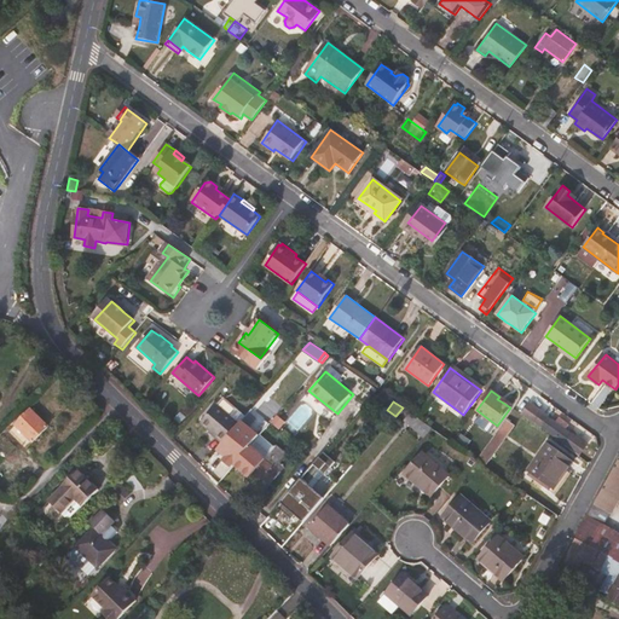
[(524,412),(528,408),(520,401),(516,406),(524,412)]
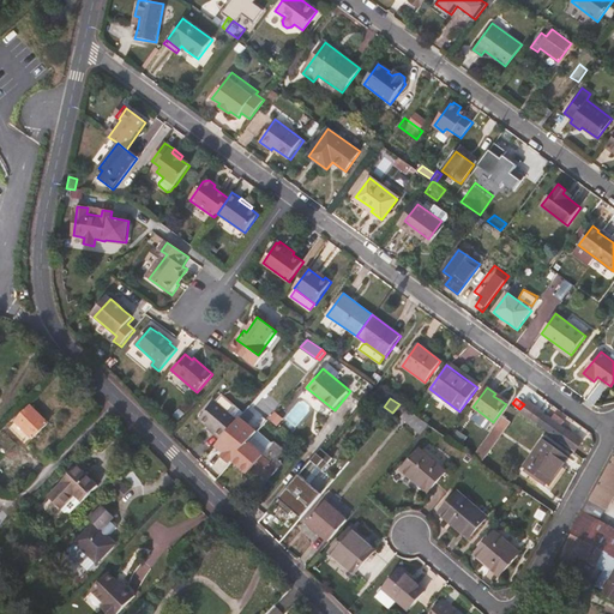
[(238,421),(215,401),(200,419),(215,432),(214,434),(221,439),(238,421)]
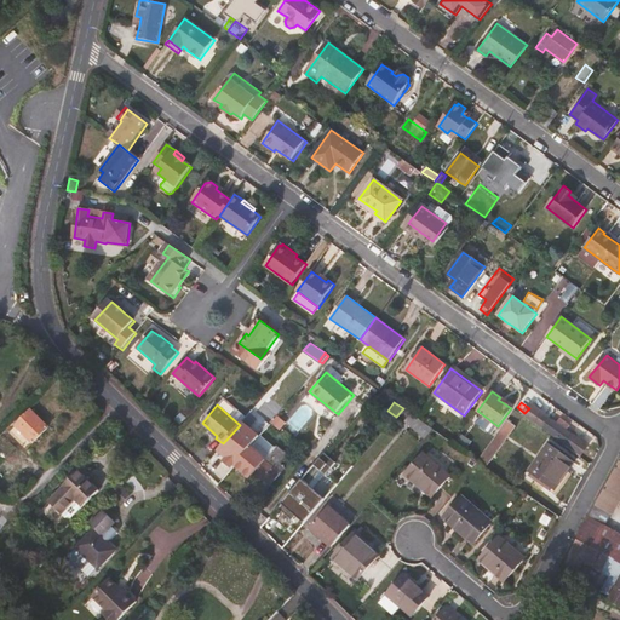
[(32,409),(15,425),(33,443),(49,426),(32,409)]
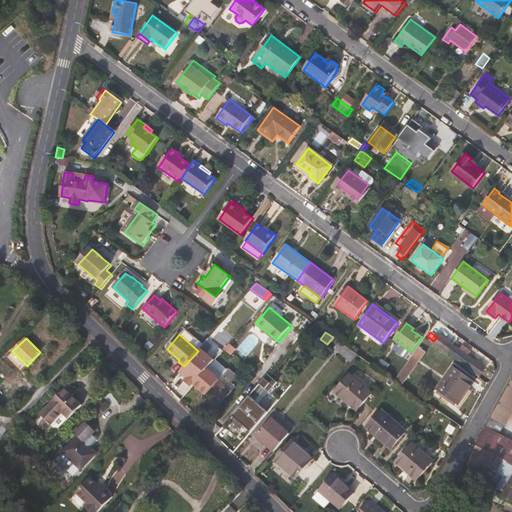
[(357,354),(343,344),(339,341),(334,347),(351,362),(357,354)]
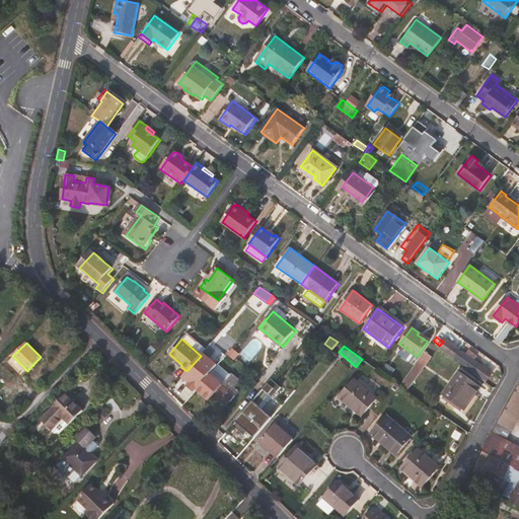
[(480,365),(473,360),(466,355),(457,348),(452,356),(474,372),(473,373),(486,381),(492,373),(492,372),(480,364),(480,365)]
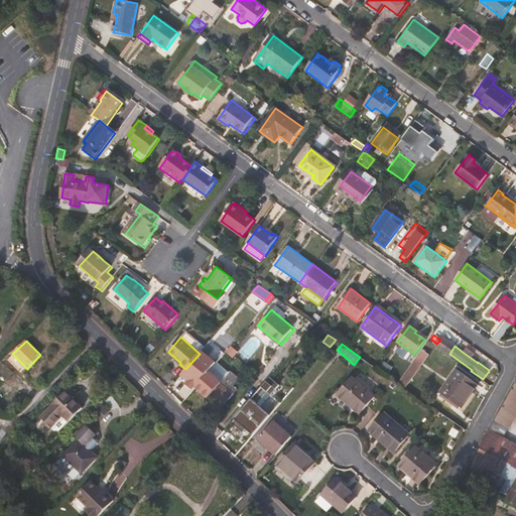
[(420,368),(429,355),(422,350),(413,363),(420,368)]
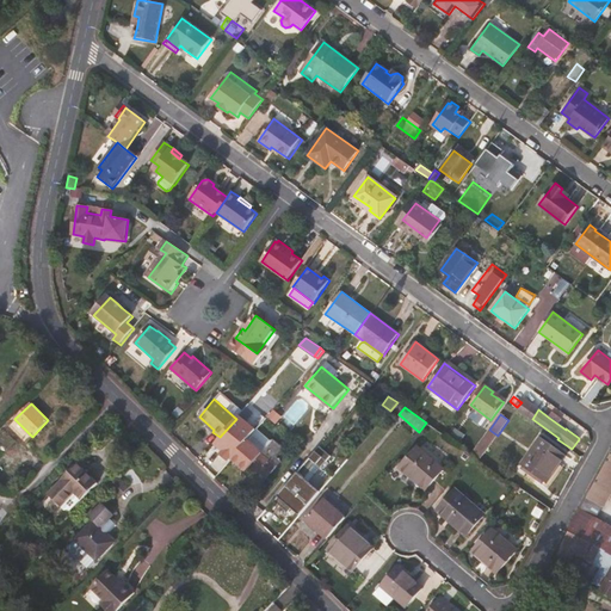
[(248,438),(254,432),(240,420),(205,458),(213,464),(228,448),(235,454),(248,438)]
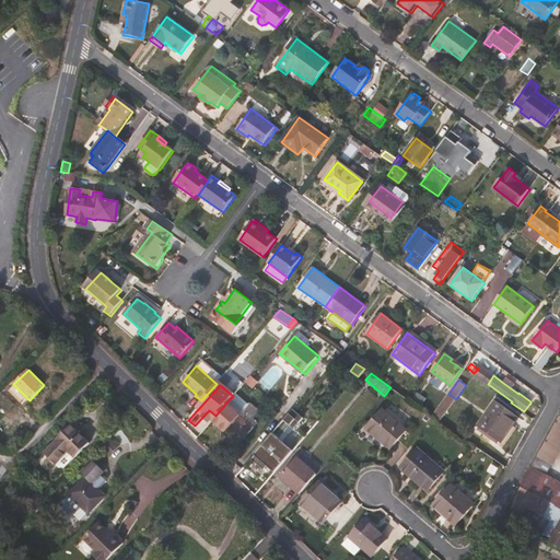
[(234,407),(242,398),(235,393),(233,396),(228,401),(234,407)]
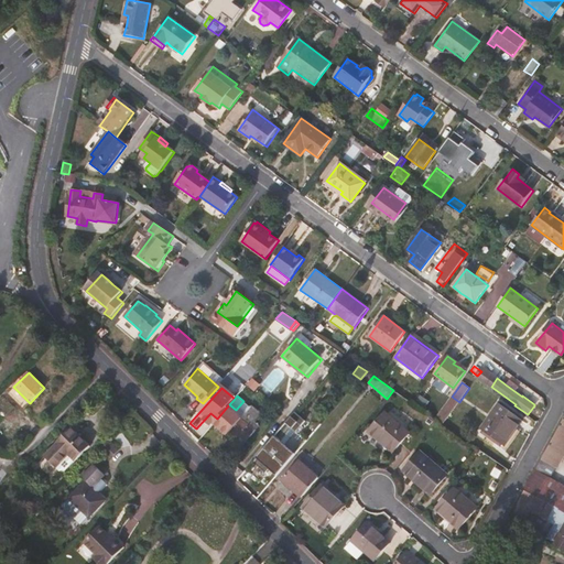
[(0,418),(10,408),(0,397),(0,418)]
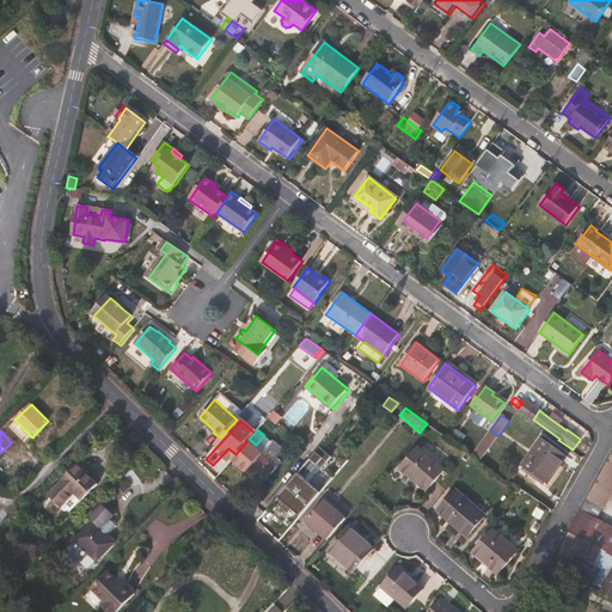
[(277,466),(262,453),(271,441),(264,435),(256,445),(249,439),(236,454),(232,459),(245,471),(251,465),(267,478),(277,466)]
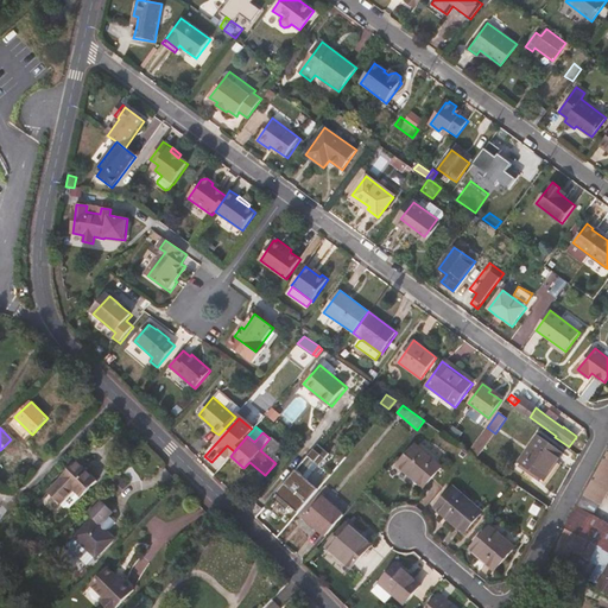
[(538,435),(519,463),(544,481),(564,454),(538,435)]
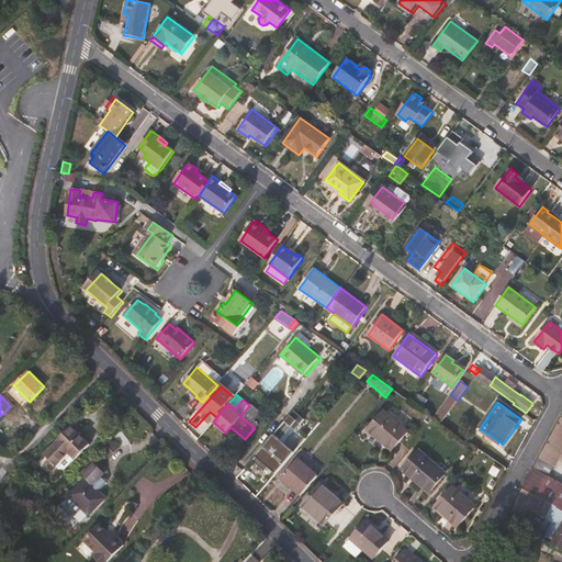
[(396,445),(408,431),(384,411),(367,430),(384,445),(390,438),(396,445)]
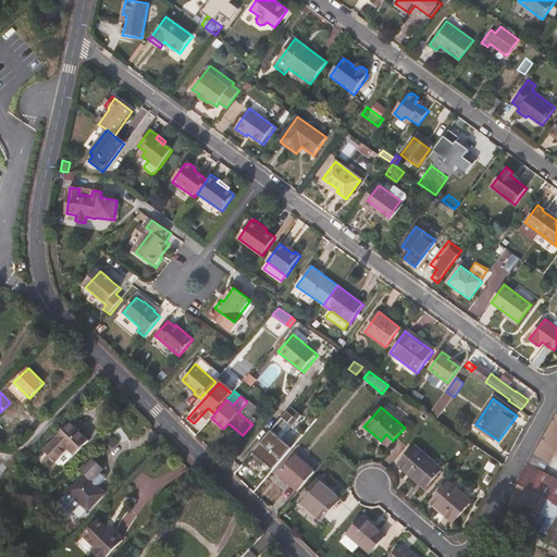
[(275,442),(297,415),(291,409),(265,438),(267,441),(257,453),(269,463),(283,448),(275,442)]
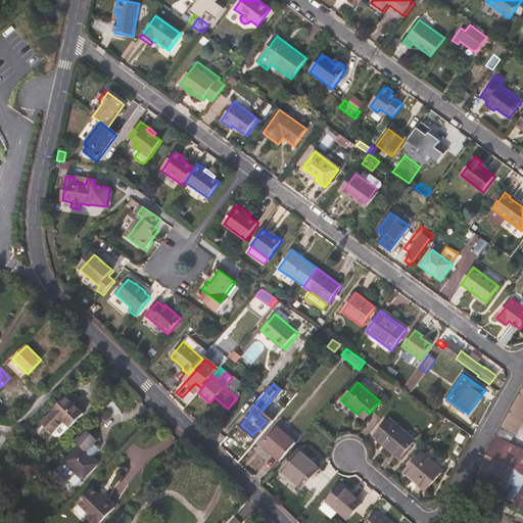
[(522,387),(502,428),(516,434),(517,435),(522,424),(522,387)]
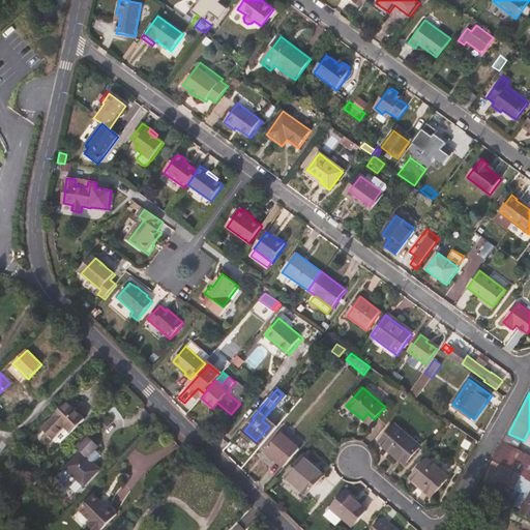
[(184,403),(178,398),(176,395),(174,400),(173,401),(180,407),(184,403)]
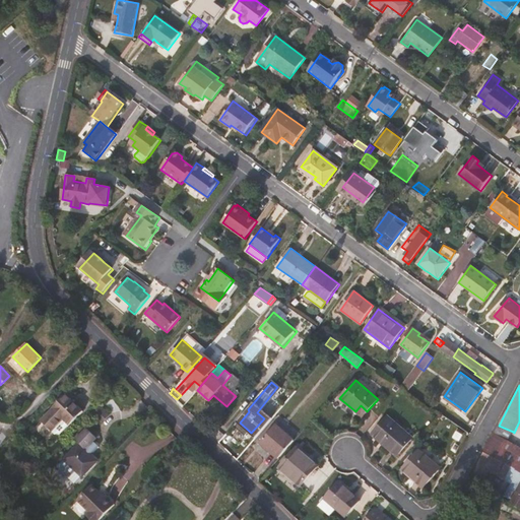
[(84,410),(67,393),(52,408),(53,409),(42,421),(52,433),(64,420),(70,426),(84,410)]
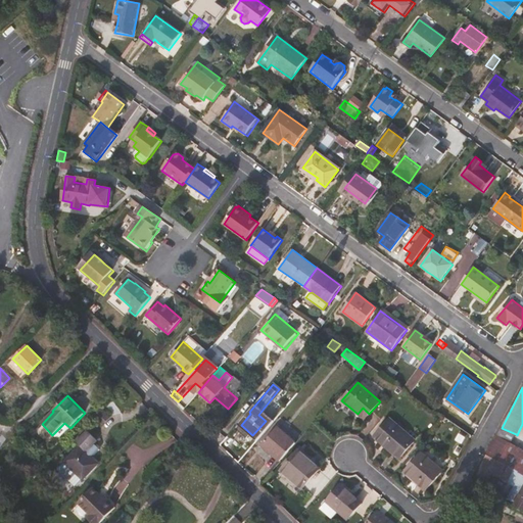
[(103,423),(109,417),(99,408),(94,414),(103,423)]
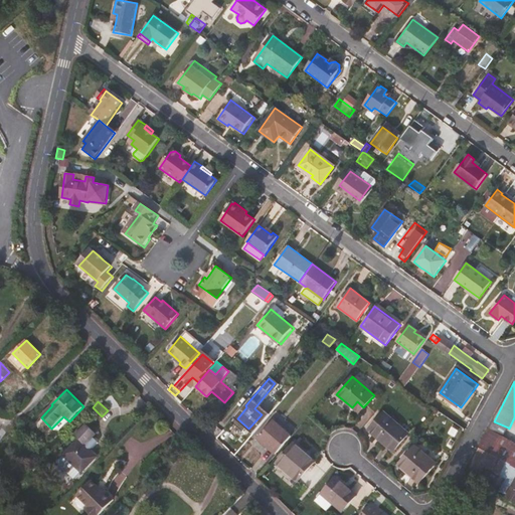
[(358,413),(363,407),(357,401),(352,407),(358,413)]
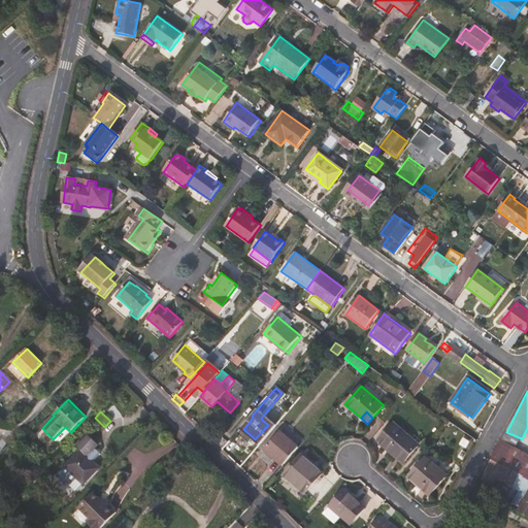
[(392,422),(375,440),(403,463),(420,444),(392,422)]
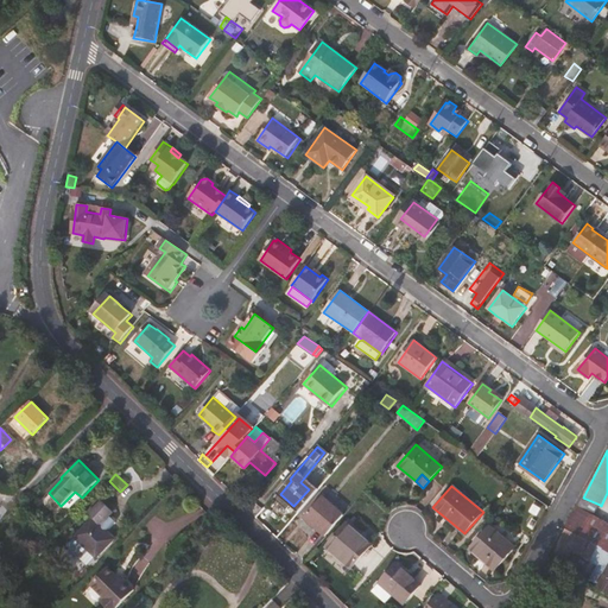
[(344,514),(323,496),(303,518),(312,526),(315,524),(327,534),(344,514)]
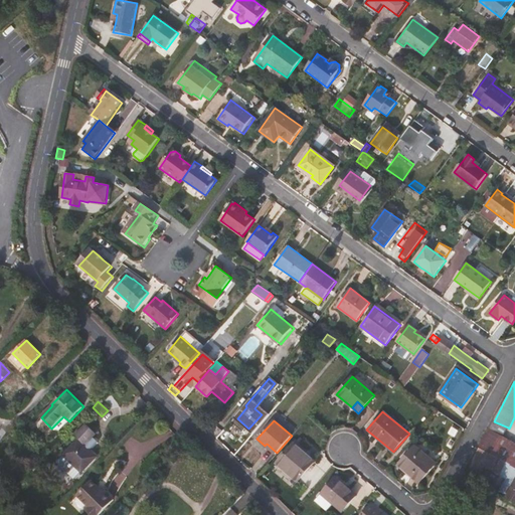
[(508,427),(494,421),(472,461),(484,467),(506,479),(514,462),(514,444),(503,437),(508,427)]
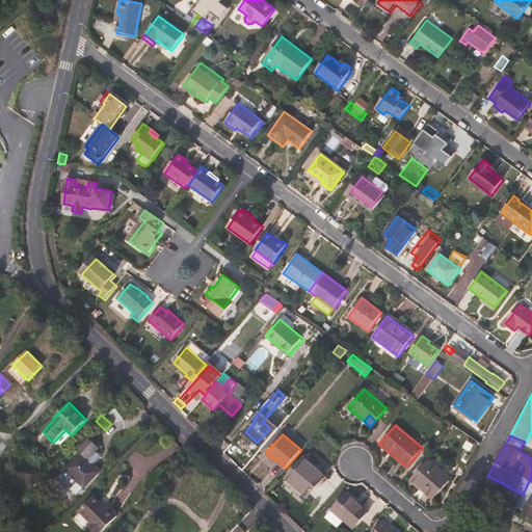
[(83,488),(100,471),(88,460),(100,449),(89,437),(78,450),(81,453),(64,470),(83,488)]
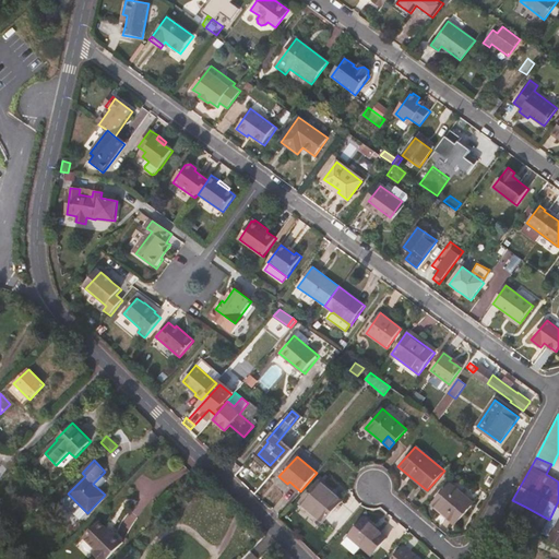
[(319,480),(300,503),(323,522),(342,500),(319,480)]
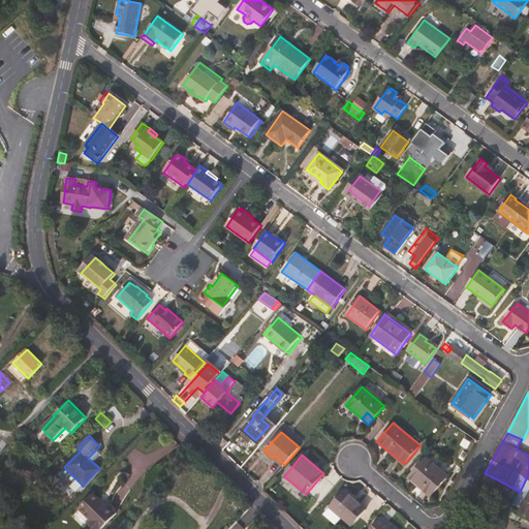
[(426,458),(408,478),(430,497),(447,476),(426,458)]
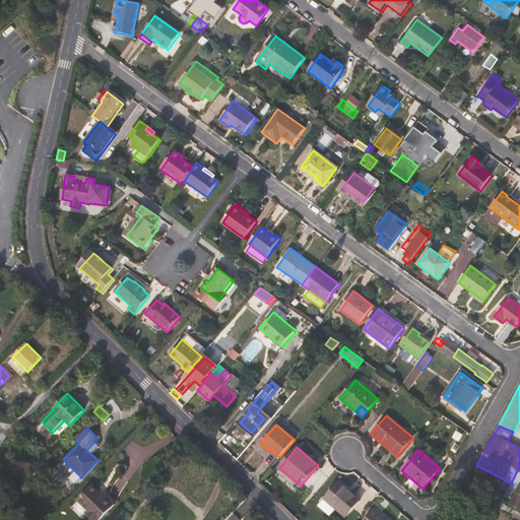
[(489,471),(476,465),(472,473),(483,480),(489,471)]
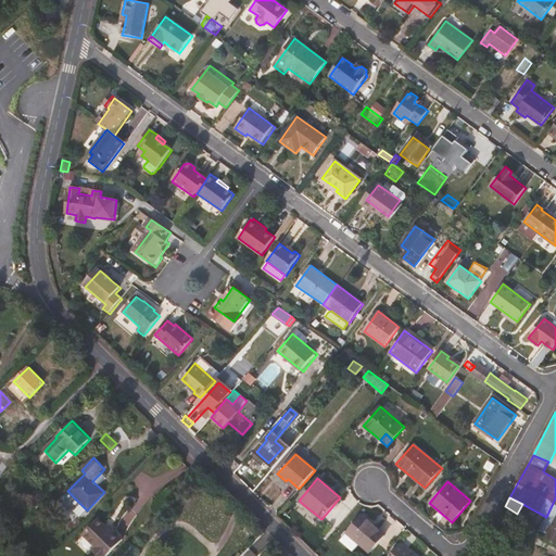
[(555,544),(555,498),(546,517),(539,530),(546,534),(544,538),(555,544)]
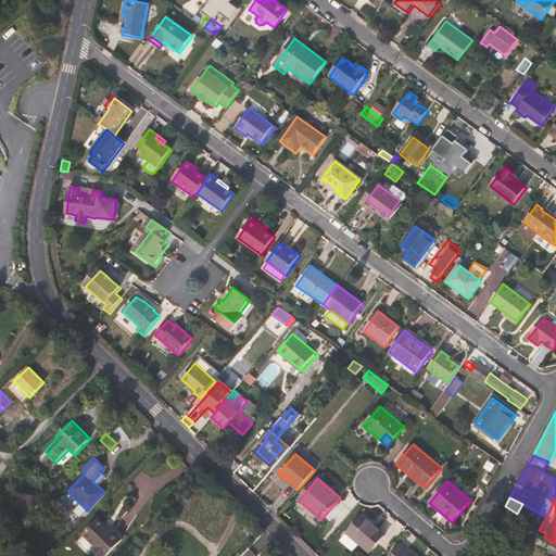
[(362,516),(348,533),(369,553),(386,534),(362,516)]
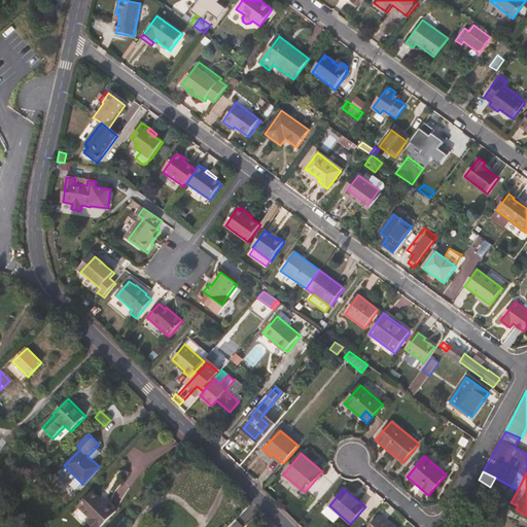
[(94,526),(100,526),(116,511),(107,501),(106,503),(93,491),(78,506),(91,518),(89,521),(94,526)]
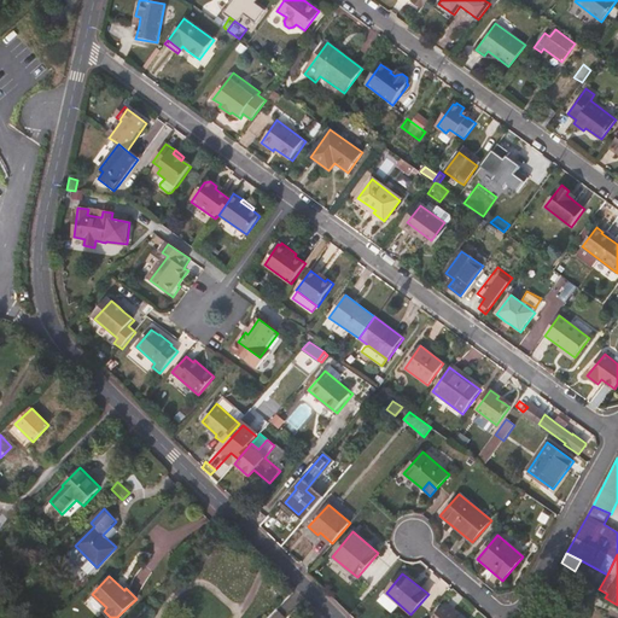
[(461,617),(445,605),(433,617),(461,617)]
